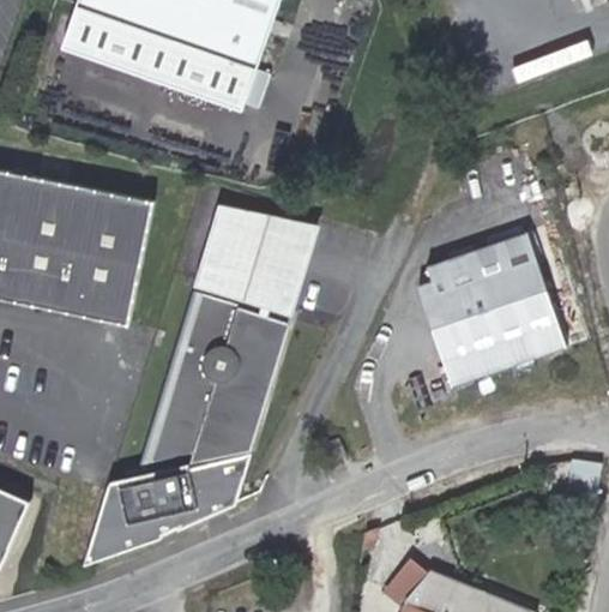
[(279,0),(84,0),(68,51),(245,108),(279,0)]
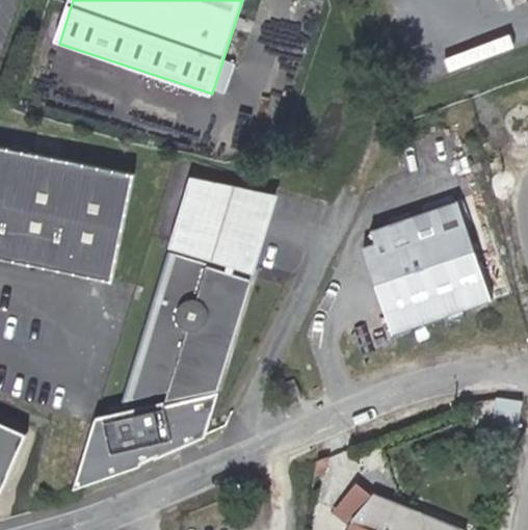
[(0,258),(112,282),(135,175),(0,147),(0,258)]
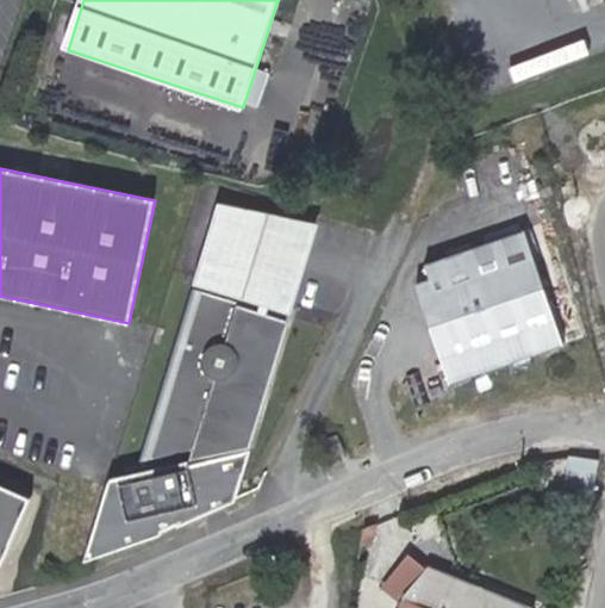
[(285,310),(306,229),(219,204),(191,281),(285,310)]
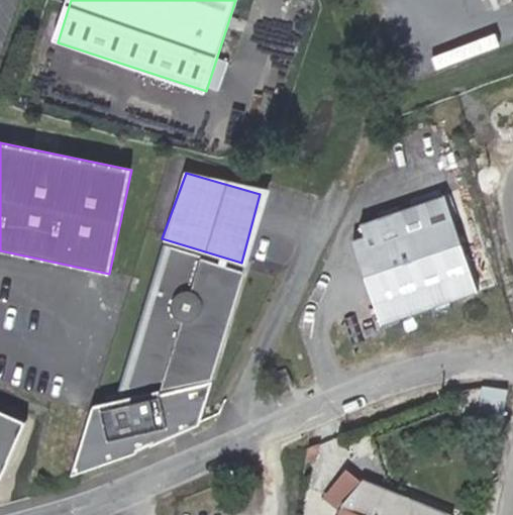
[(442,196),(357,223),(362,236),(350,240),(379,325),(475,294),(442,196)]
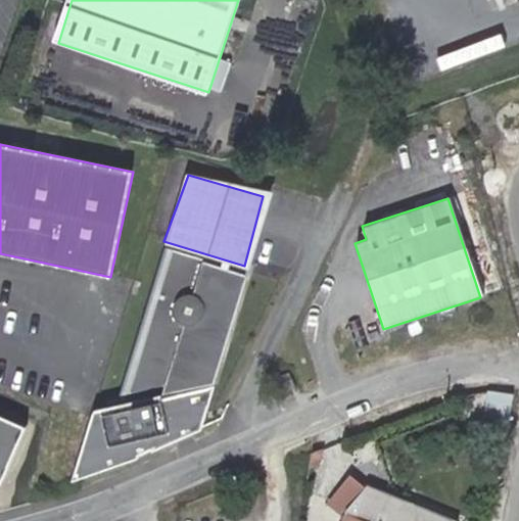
[(195,390),(191,377),(209,374),(240,272),(168,250),(125,391),(179,380),(182,392),(162,397),(161,395),(95,411),(75,480),(133,459),(194,431),(205,387),(195,390)]
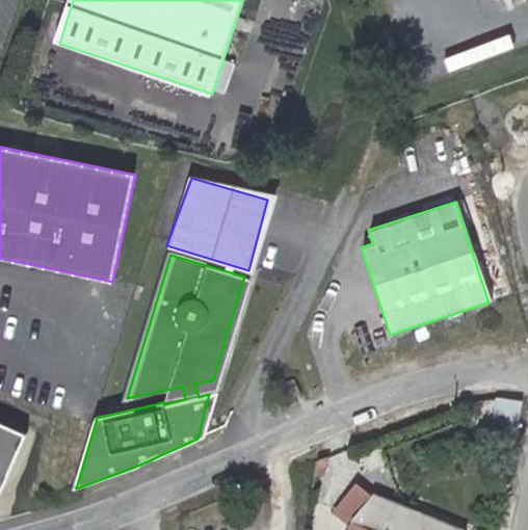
[(489,424),(515,428),(518,403),(492,400),(489,424)]
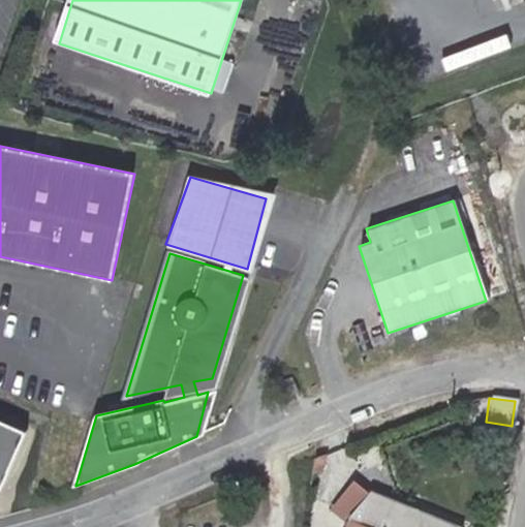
[(30,435),(0,420),(0,496),(1,496),(30,435)]
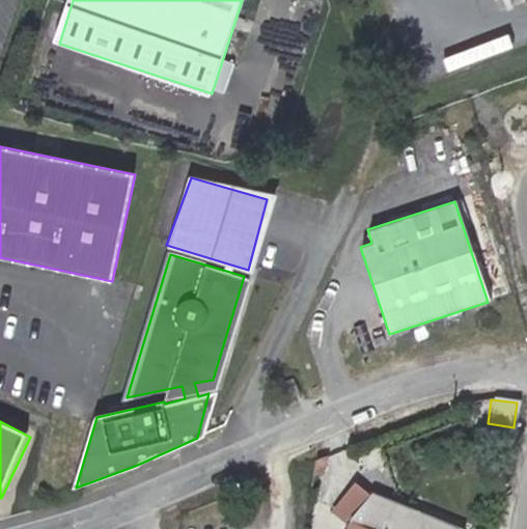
[(365,498),(351,489),(333,513),(348,524),(350,520),(359,528),(455,528),(409,509),(405,519),(362,501),(365,498)]
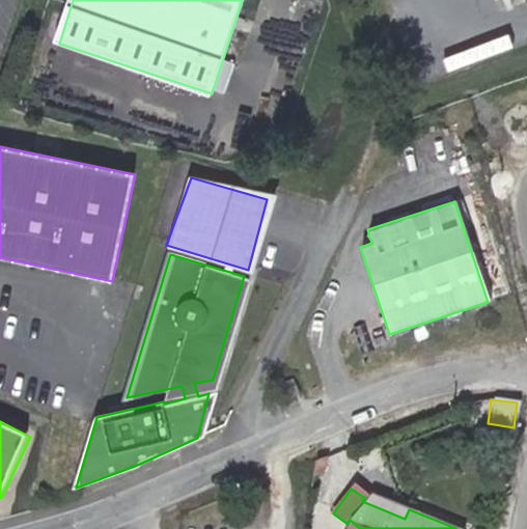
[(369,493),(365,498),(362,501),(405,519),(409,509),(369,493)]
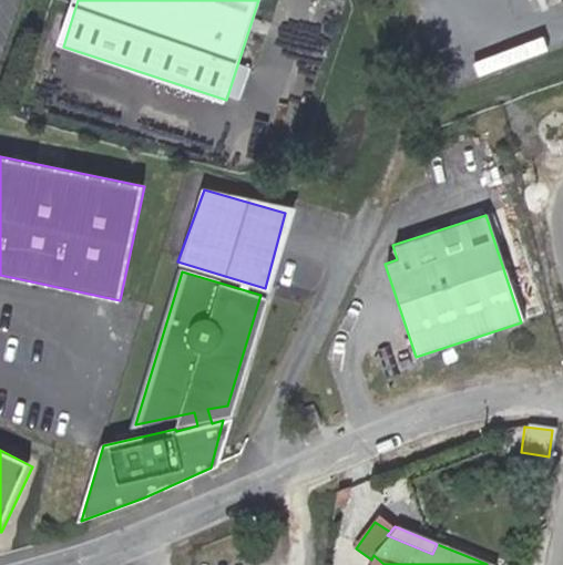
[(374,555),(371,560),(367,564),(384,564),(374,555)]
